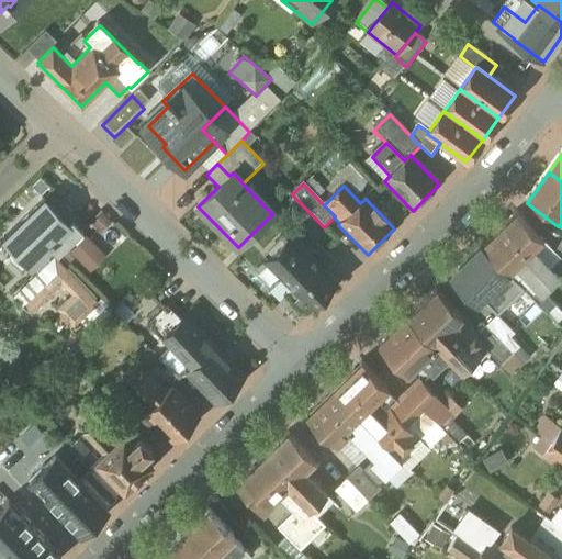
[(69,226),(45,203),(6,242),(17,254),(24,246),(40,260),(52,248),(53,249),(56,246),(54,244),(57,241),(56,239),(69,226)]
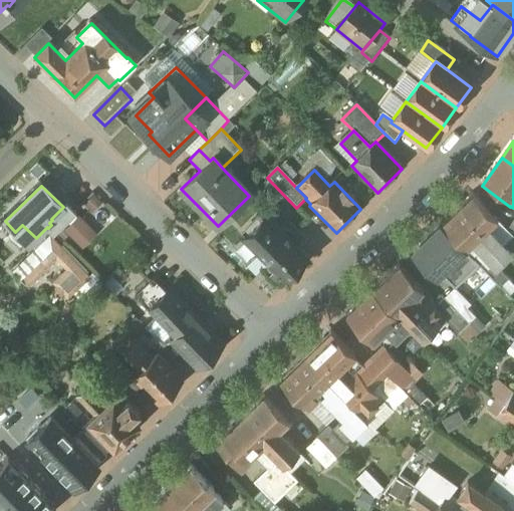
[(473,196),(441,227),(465,252),(472,245),(488,261),(481,268),(490,277),(510,257),(486,232),(497,221),(473,196)]
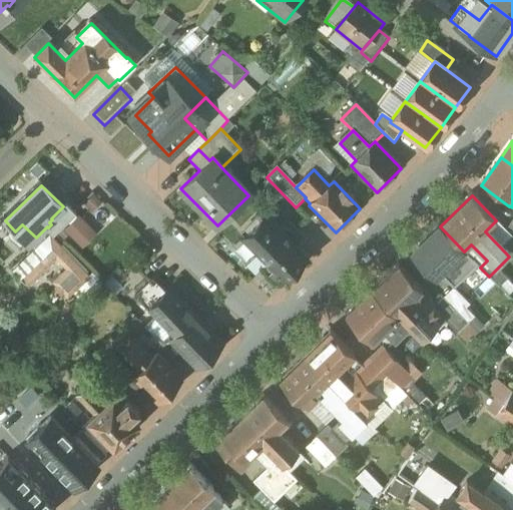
[(63,206),(51,218),(52,219),(60,228),(76,212),(66,203),(63,206)]
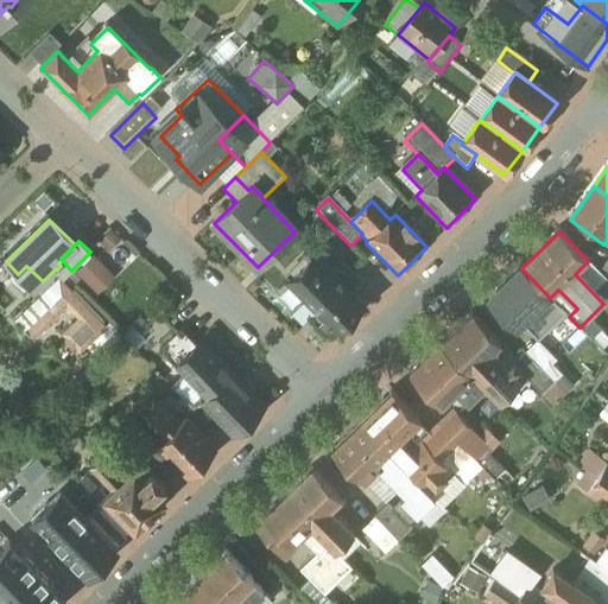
[(94,255),(75,275),(100,298),(119,278),(94,255)]
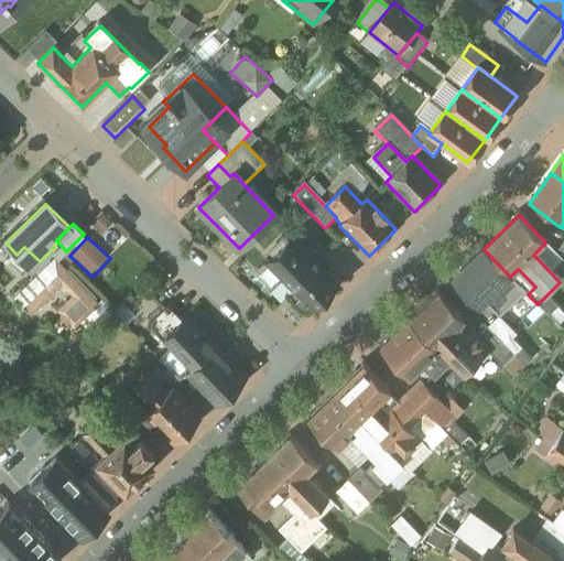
[(310,256),(292,237),(269,260),(286,278),(282,282),(300,300),(294,305),(302,312),(303,313),(306,314),(311,313),(338,286),(328,274),(310,256)]
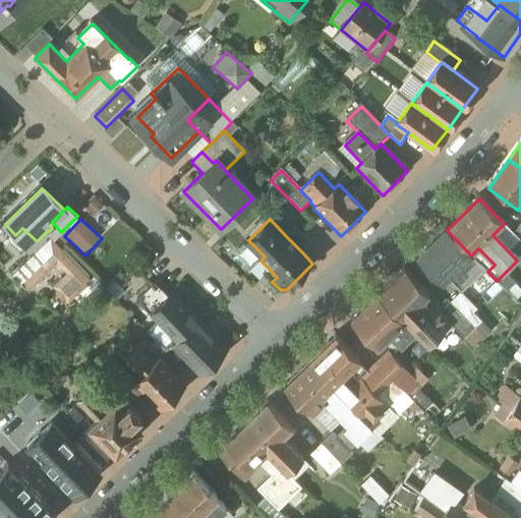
[(311,244),(294,227),(286,236),(303,253),(311,244)]
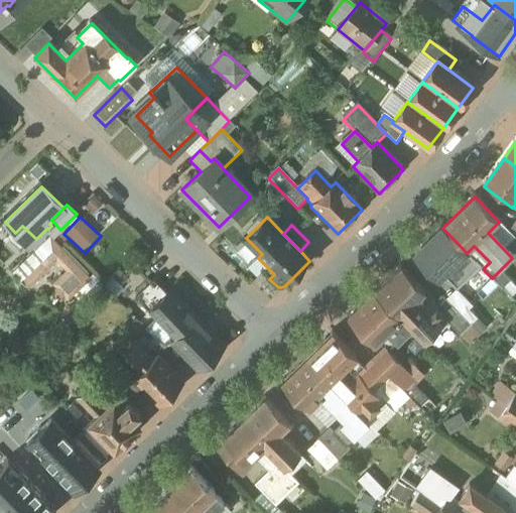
[(442,228),(414,255),(438,279),(455,264),(463,272),(482,292),(494,281),(467,253),(442,228)]
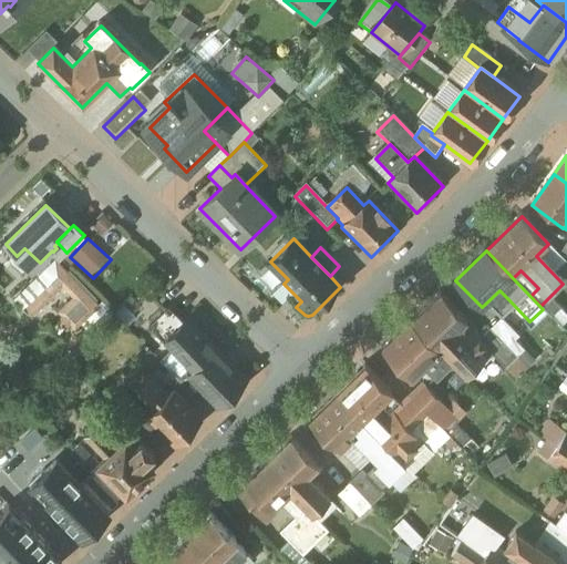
[(14,300),(33,320),(62,293),(69,300),(59,310),(78,330),(103,306),(57,259),(14,300)]
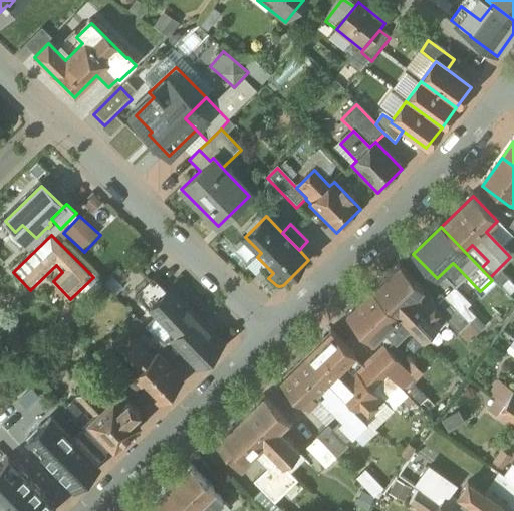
[(424,292),(400,267),(372,293),(409,330),(421,341),(444,319),(421,295),(424,292)]
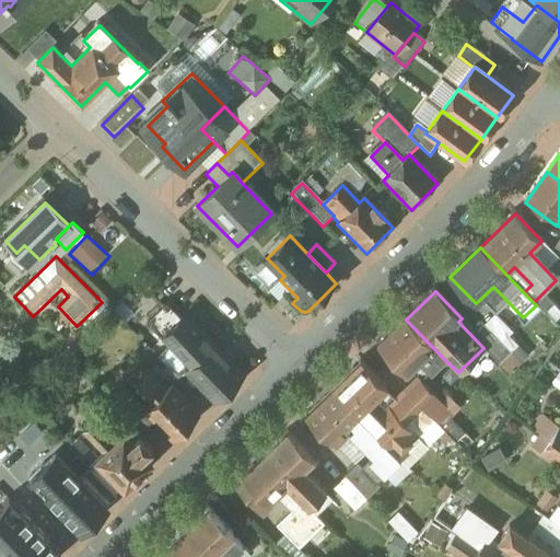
[(187,326),(166,305),(148,324),(168,347),(172,345),(170,343),(187,326)]
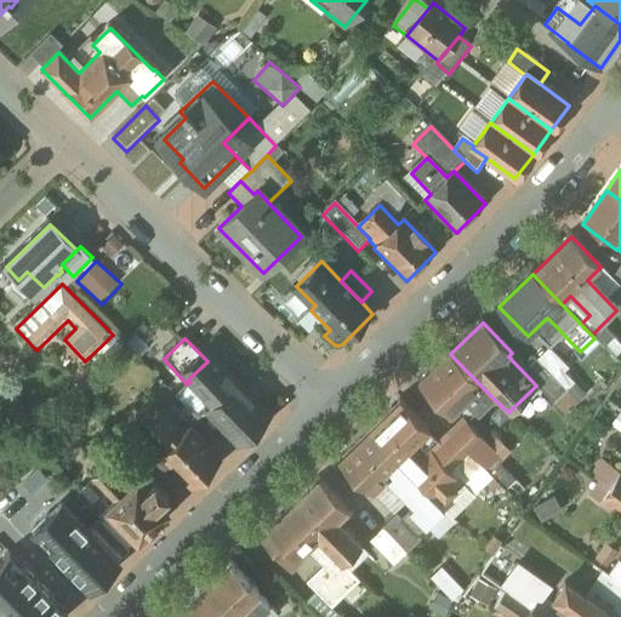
[(450,354),(420,383),(448,413),(463,398),(478,413),(494,399),(450,354)]
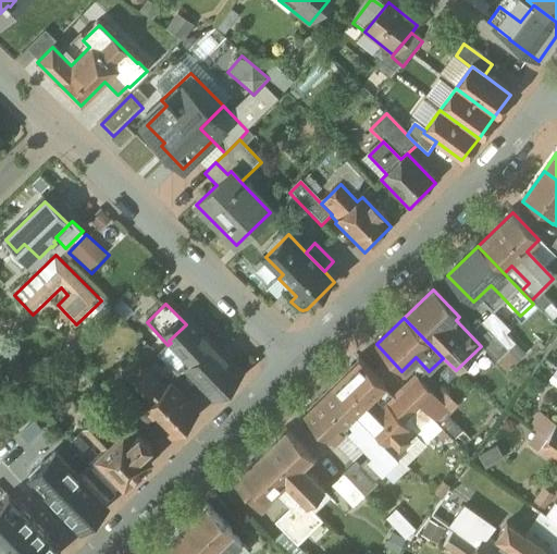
[(208,348),(186,324),(169,341),(171,343),(192,365),(185,370),(214,401),(242,376),(211,344),(208,348)]
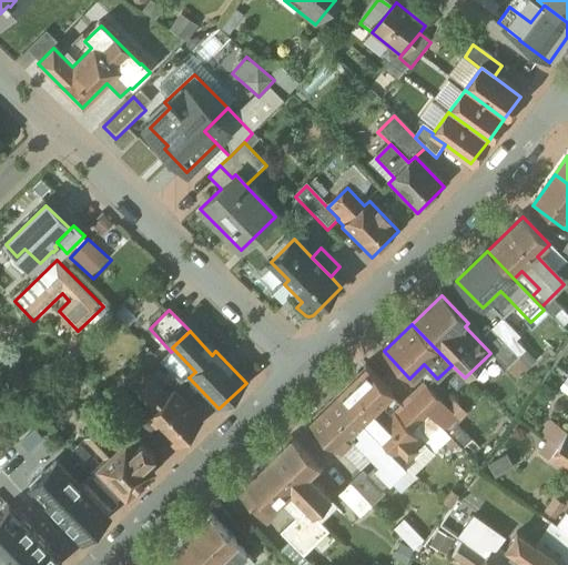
[(519,360),(507,346),(495,359),(507,371),(519,360)]
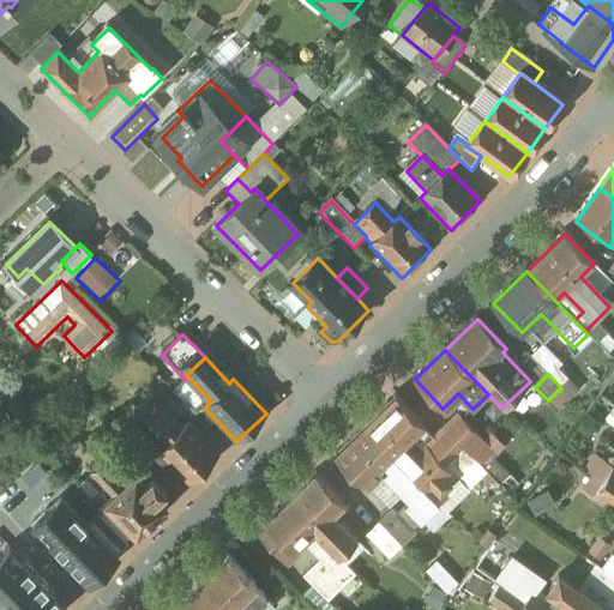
[(396,397),(365,428),(434,500),(456,479),(456,478),(426,447),(414,460),(402,448),(425,427),(396,397)]
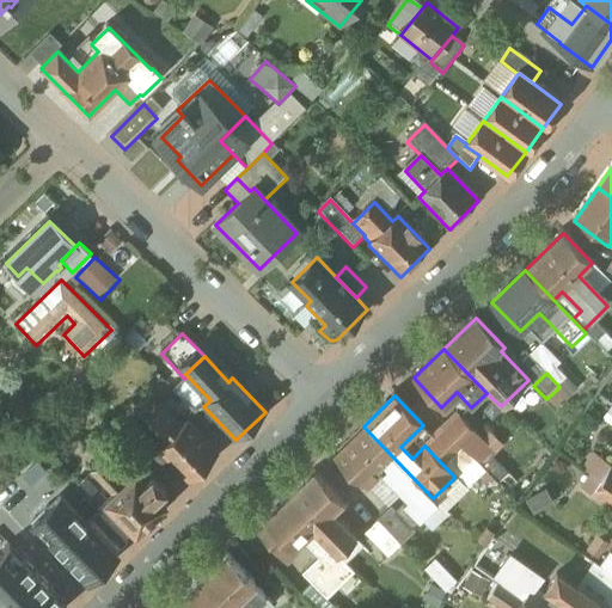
[(151,404),(139,416),(146,424),(158,411),(151,404)]
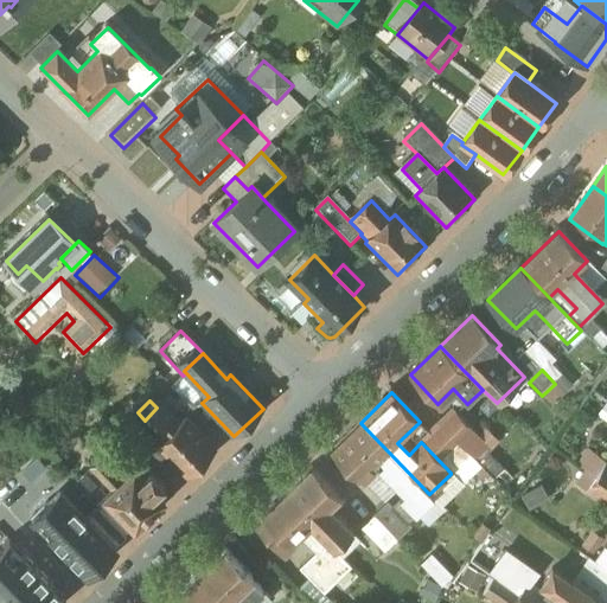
[(180,424),(161,404),(157,408),(145,421),(164,441),(157,448),(176,468),(187,480),(217,453),(185,419),(180,424)]
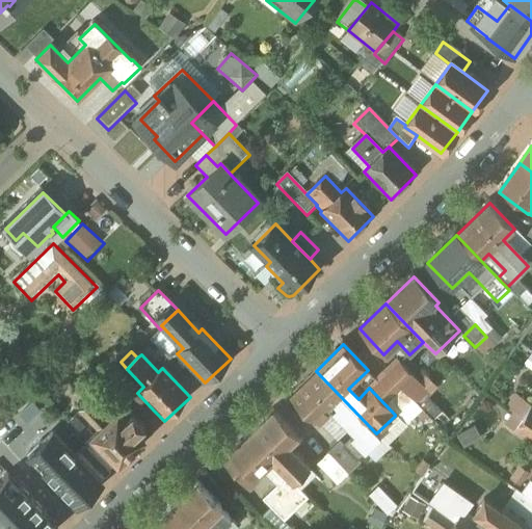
[(414,380),(396,362),(386,373),(402,391),(414,380)]
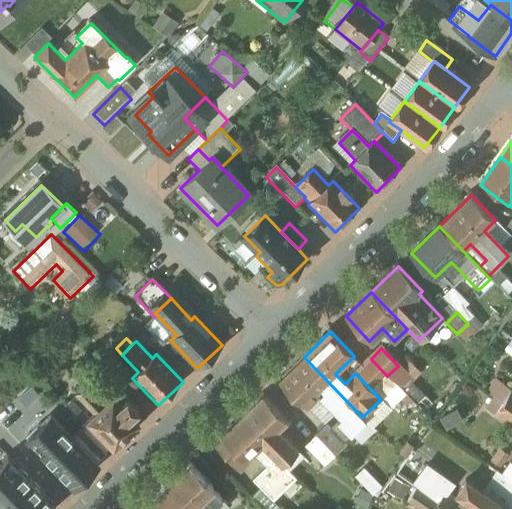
[(362,417),(304,357),(279,381),(303,405),(304,404),(308,407),(316,399),(313,395),(320,389),(324,394),(320,398),(341,419),(337,423),(351,437),(366,422),(362,417)]
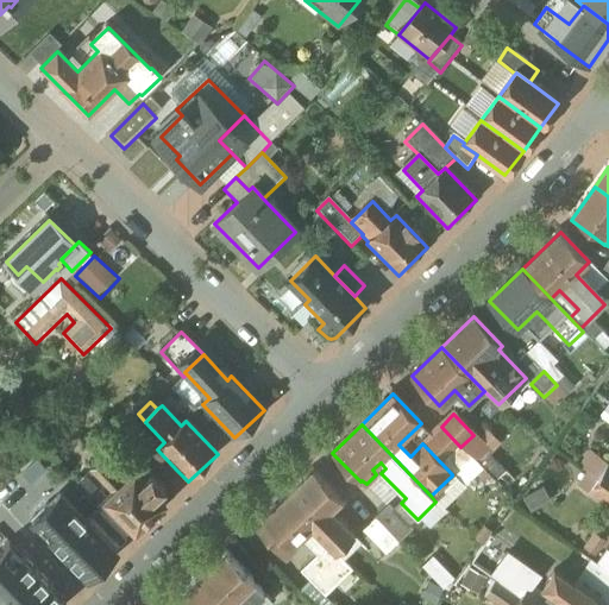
[(460,447),(441,427),(422,443),(452,474),(452,476),(463,486),(463,487),(476,474),(482,468),(476,462),(460,447)]
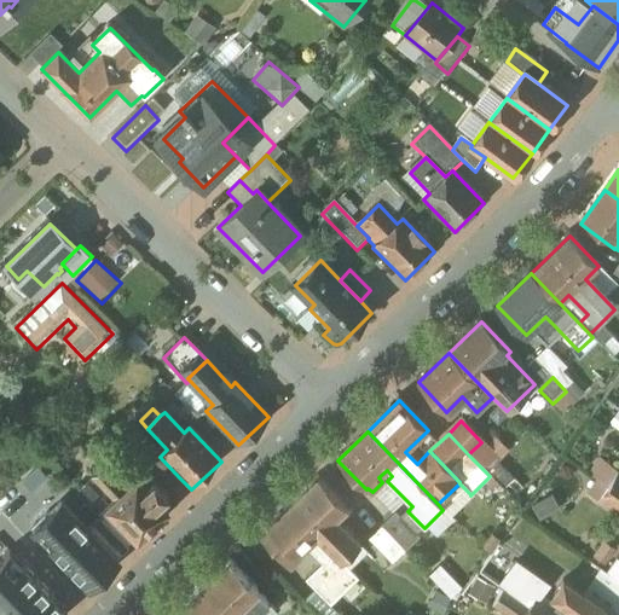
[(481,442),(468,454),(484,470),(497,457),(481,442)]
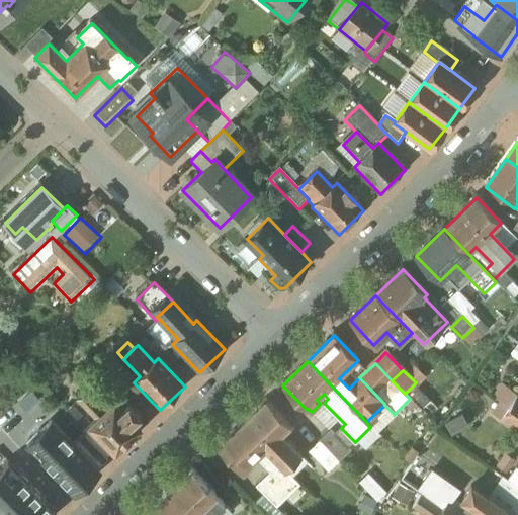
[(150,400),(134,382),(124,391),(134,400),(142,408),(150,400)]
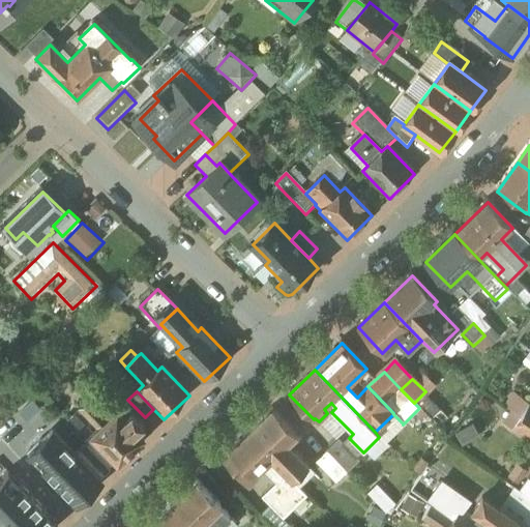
[(131,412),(125,418),(117,410),(108,419),(89,401),(79,411),(97,430),(90,436),(118,465),(145,439),(137,431),(144,425),(133,412),(131,412)]
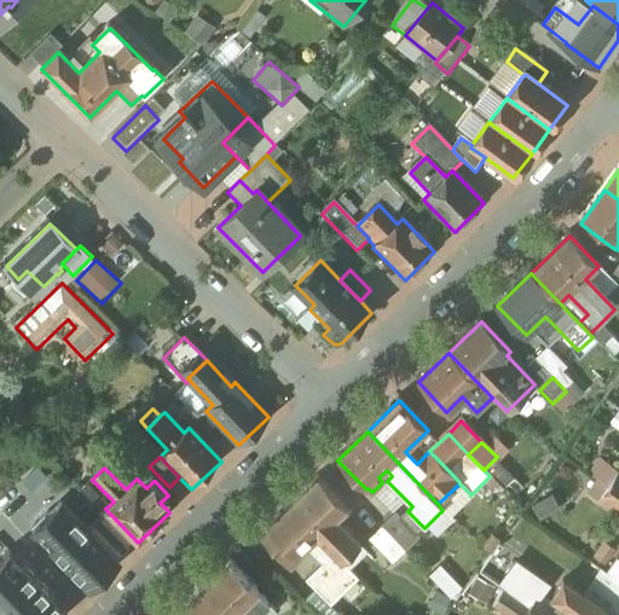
[(150,468),(137,479),(146,488),(154,481),(155,481),(160,477),(150,468)]
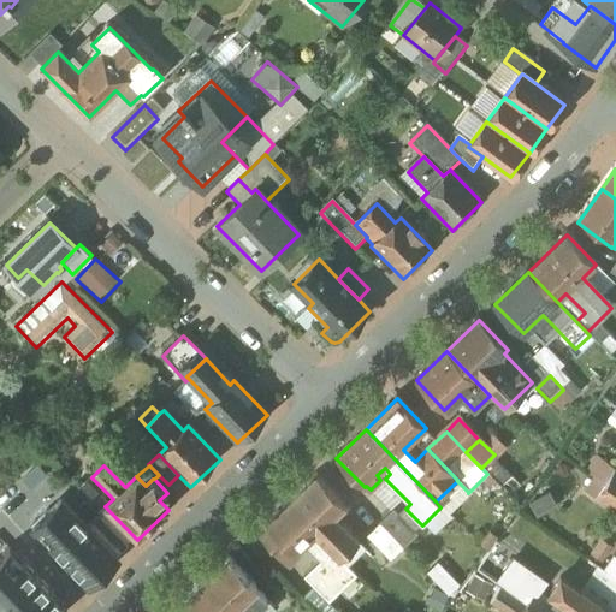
[(615,473),(605,487),(615,494),(615,473)]
